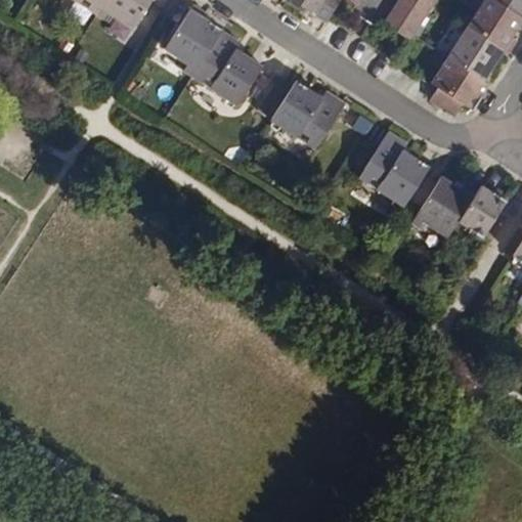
[(71,0),(95,15),(105,0),(71,0)]
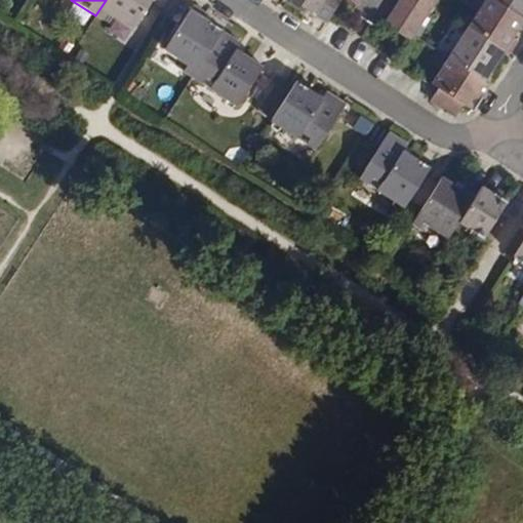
[(106,0),(95,15),(110,25),(114,17),(132,30),(151,0),(106,0)]
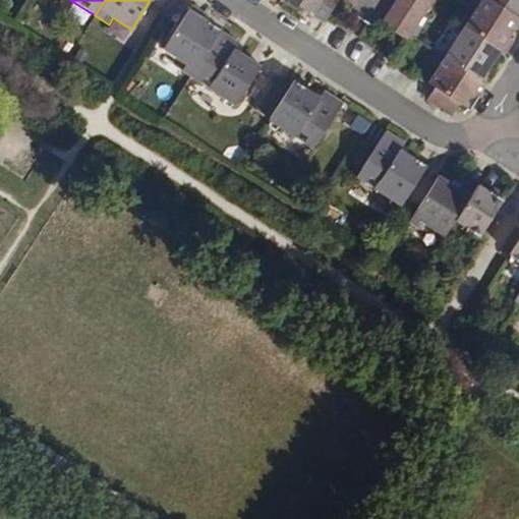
[(286,0),(311,15),(315,9),(322,0),(286,0)]
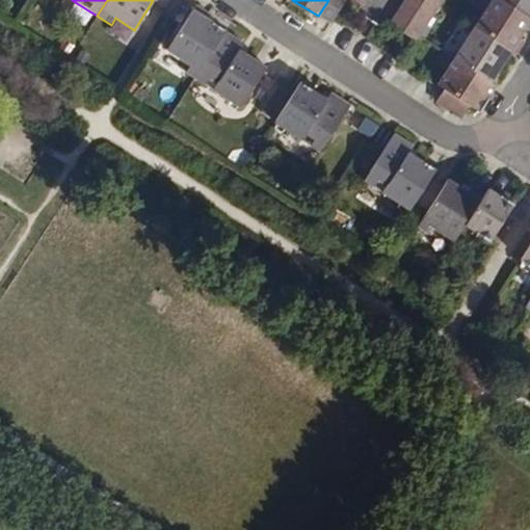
[(335,17),(345,0),(328,0),(322,9),(335,17)]
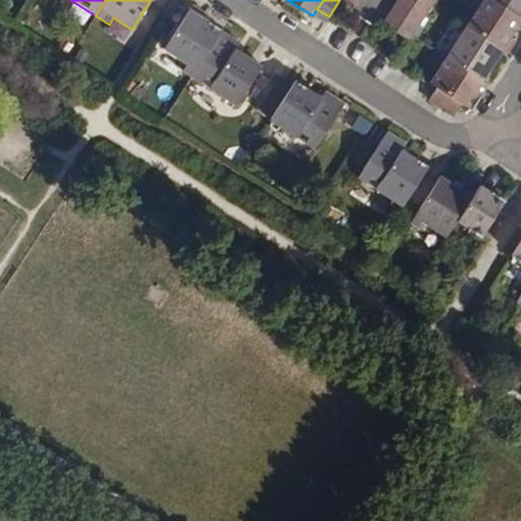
[(410,41),(435,0),(399,0),(384,25),(410,41)]
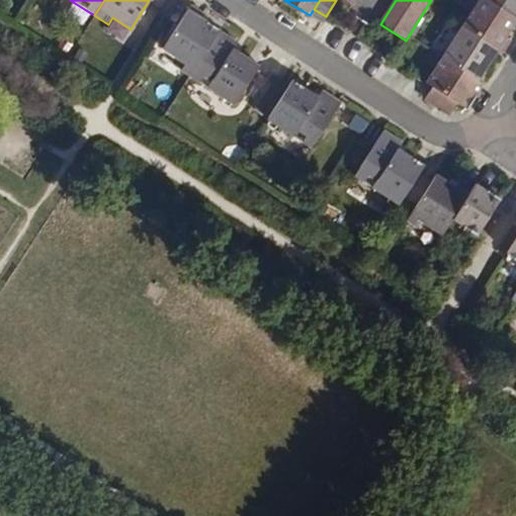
[(480,0),(463,25),(501,50),(504,53),(512,40),(509,38),(515,26),(515,14),(493,0),(480,0)]
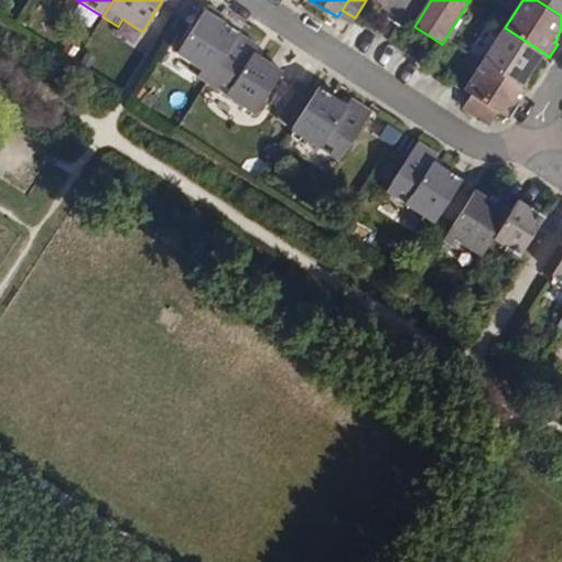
[(537,0),(561,15),(561,0),(537,0)]
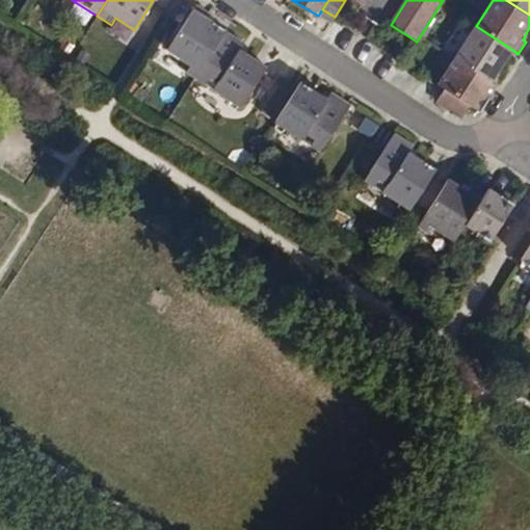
[(194,80),(224,32),(226,31),(205,18),(208,14),(194,4),(164,51),(186,63),(181,72),(194,80)]
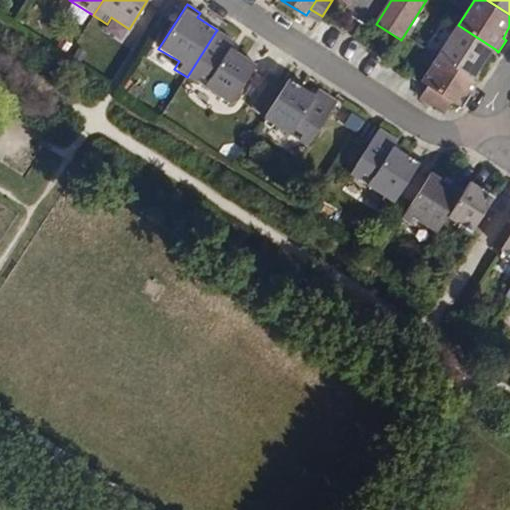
[(483,67),(495,49),(458,25),(438,57),(441,58),(479,82),(487,69),(483,67)]
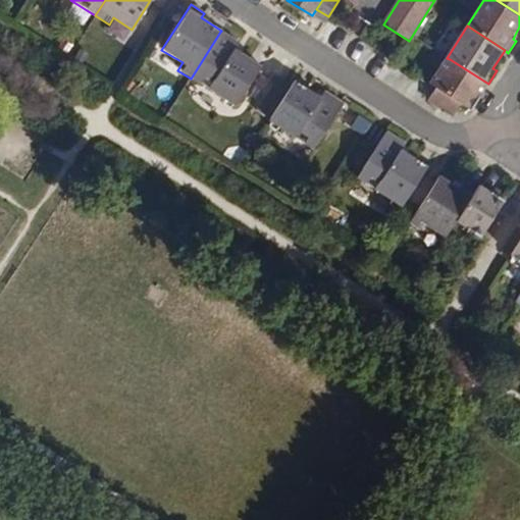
[(220,32),(191,79),(235,107),(261,66),(236,50),(240,44),(220,32)]
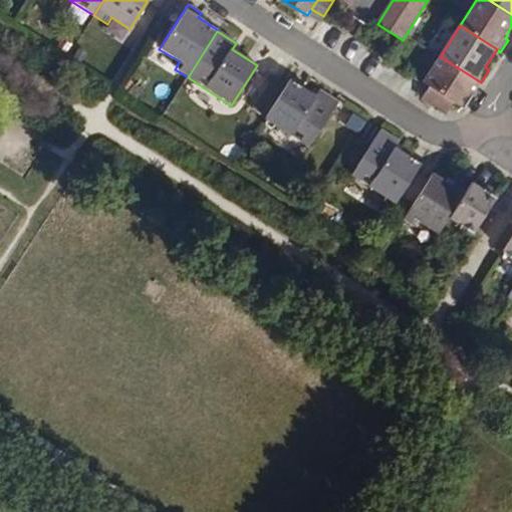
[(466,107),(481,82),(443,58),(426,82),(431,85),(423,98),(448,114),(456,101),(466,107)]
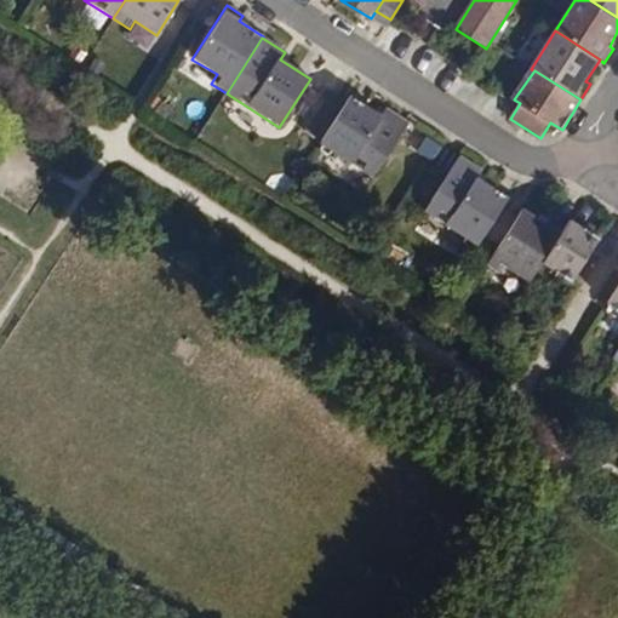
[(382,116),(350,96),(321,142),(376,178),(411,124),(388,109),(382,116)]
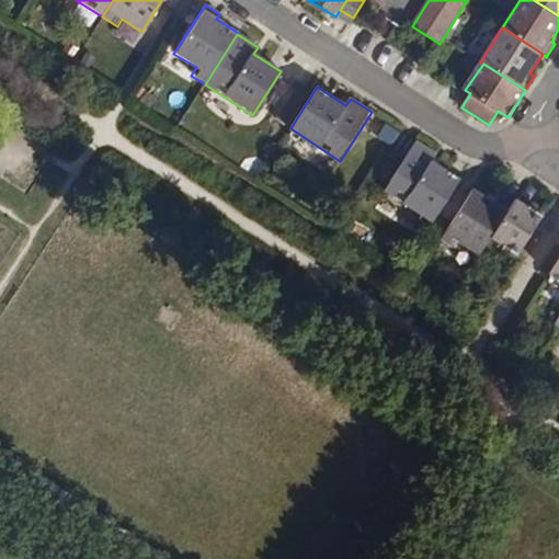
[(413,208),(441,166),(434,161),(437,153),(417,141),(385,190),(413,208)]
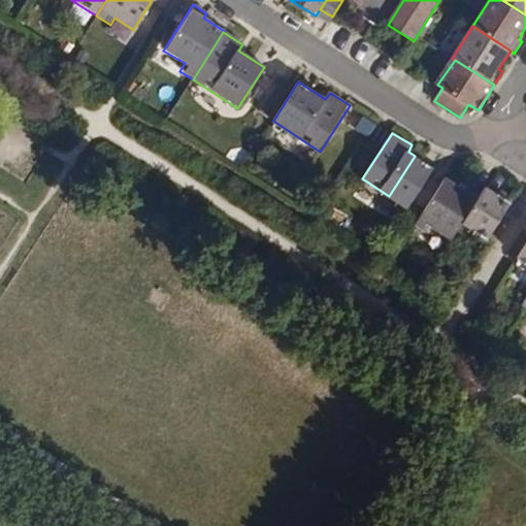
[(433,167),(415,156),(389,196),(407,207),(414,197),(428,175),(433,167)]
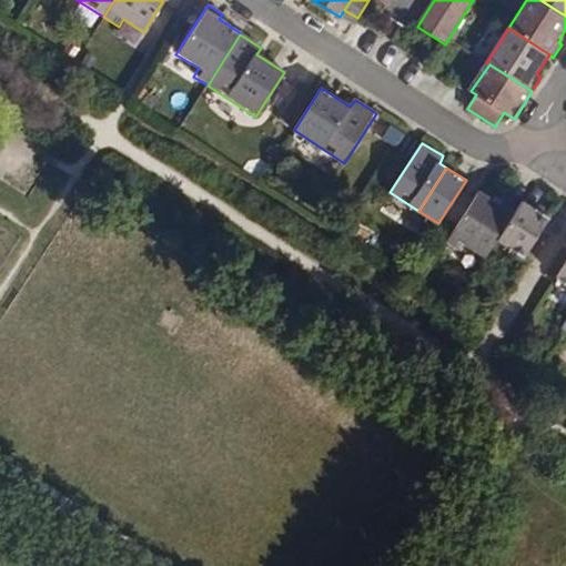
[(471,201),(474,198),(461,189),(445,212),(458,221),(461,216),(471,201)]
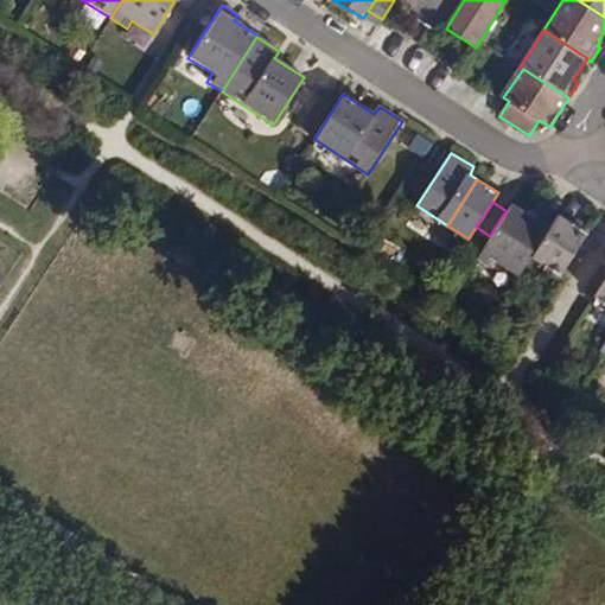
[(533,256),(554,222),(540,214),(536,218),(515,203),(509,212),(494,237),(481,256),(496,266),(501,259),(522,272),(533,256)]
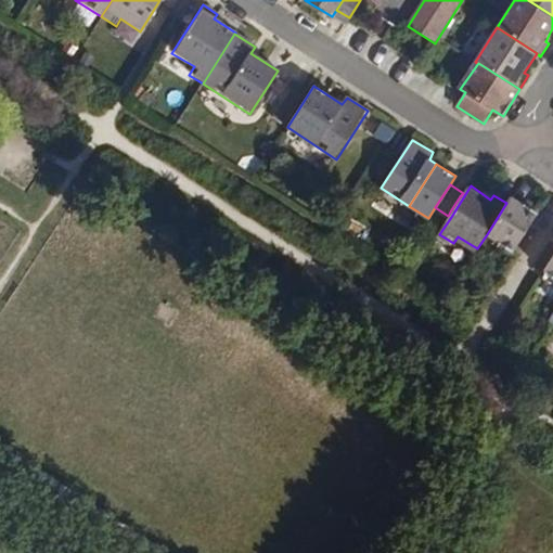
[(450,211),(448,216),(451,217),(465,194),(463,193),(460,196),(450,211)]
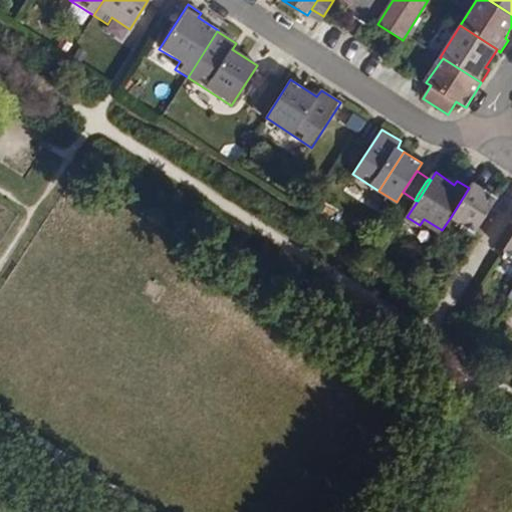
[(451,217),(461,224),(461,226),(474,234),(498,196),(486,188),(484,189),(473,182),(469,188),(451,217)]
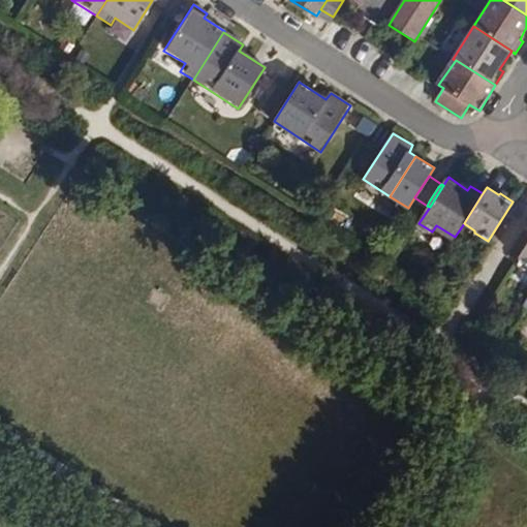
[(526,242),(517,258),(526,265),(526,242)]
